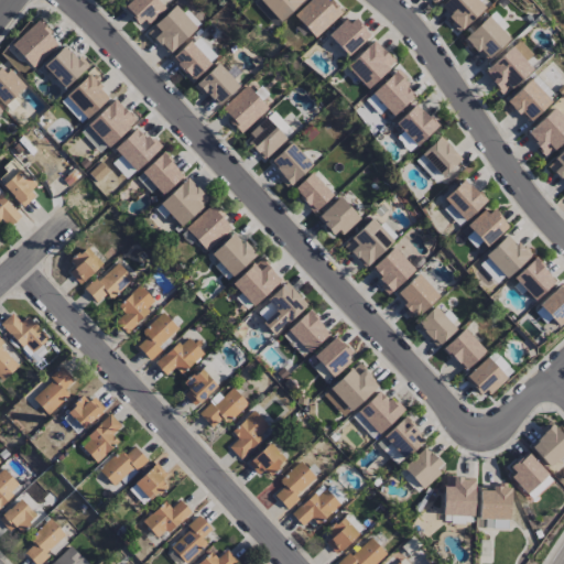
[(163,8),(156,0),(129,0),(122,8),(141,28),(163,8)]
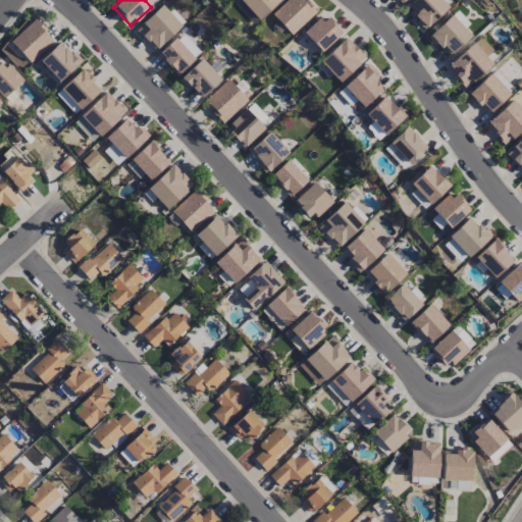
[(238,0),(235,4),(253,23),(257,19),(239,0),(238,0)]
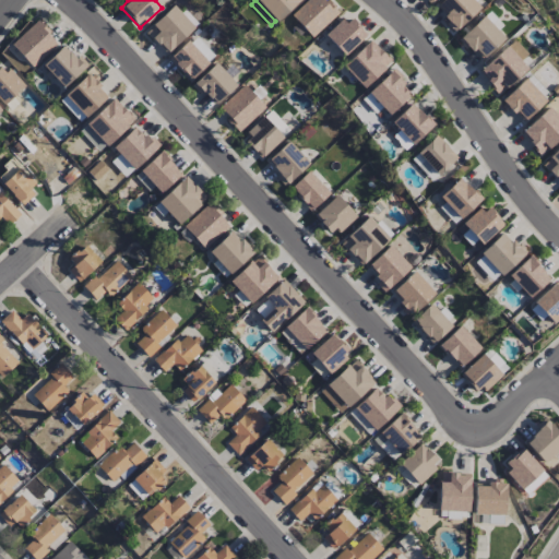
[(257,0),(276,21),(299,0),(257,0)]
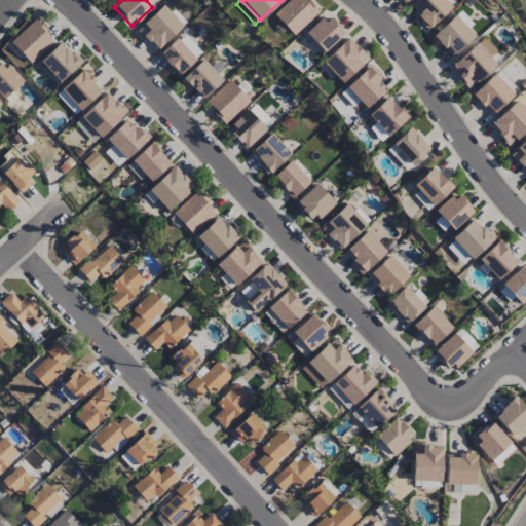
[(295,36),(317,11),(305,0),(289,0),(274,16),(295,36)]
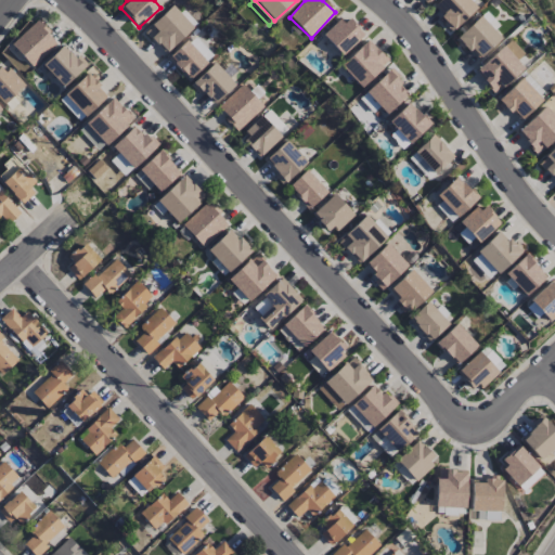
[(439,0),(431,8),(453,30),(477,7),(469,0),(439,0)]
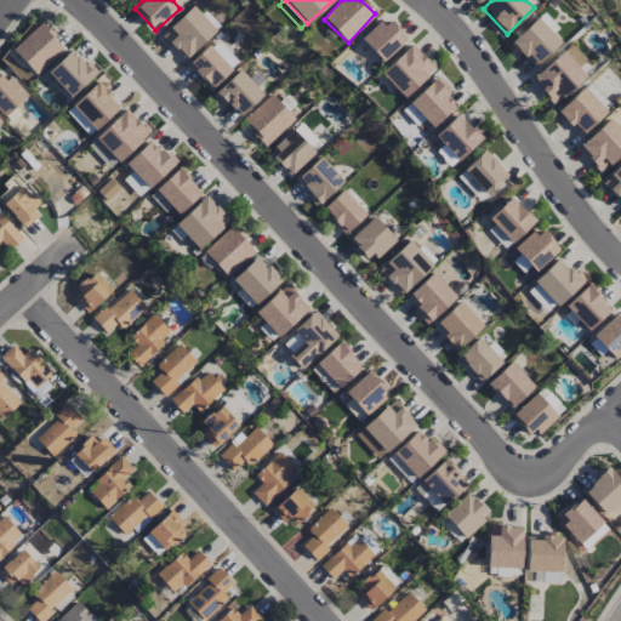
[(184,61),(216,30),(193,6),(161,35),(184,61)]
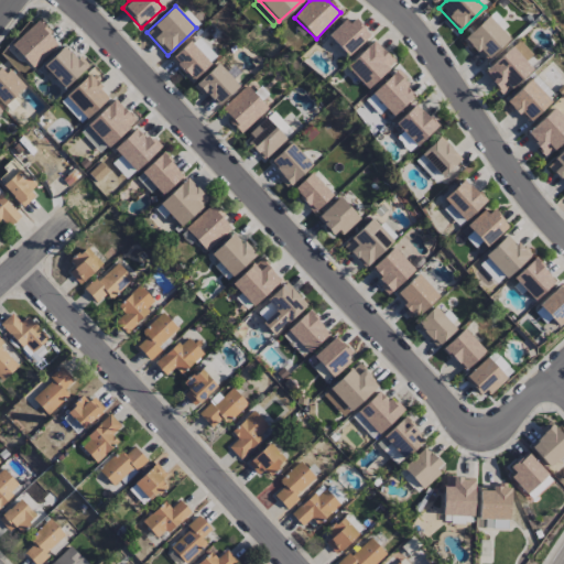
[(328,36),(347,56),(369,35),(350,15),(328,36)]
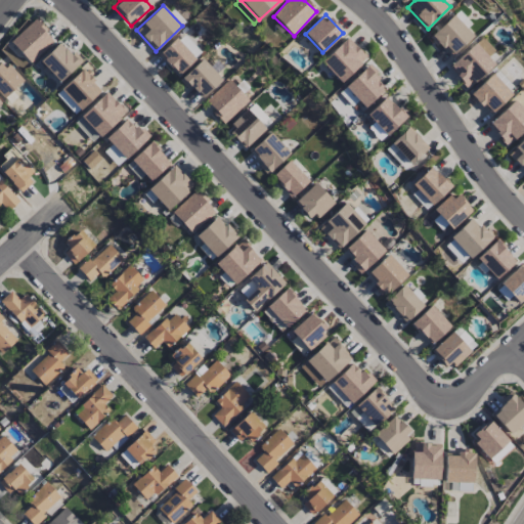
[(473,36),(453,14),(428,38),(440,51),(444,47),(451,55),(473,36)]
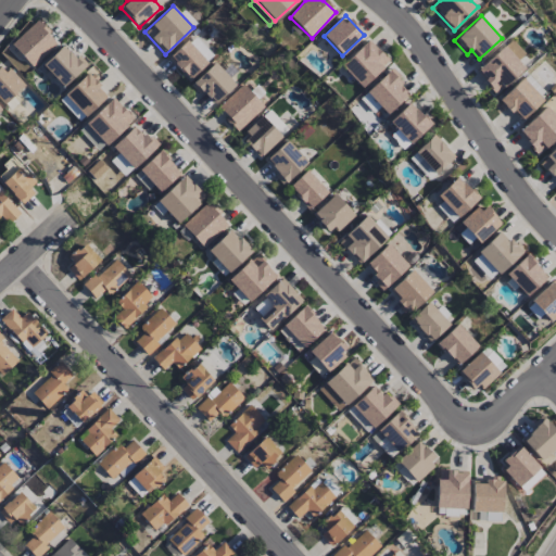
[(11,45),(32,67),(58,43),(37,20),(11,45)]
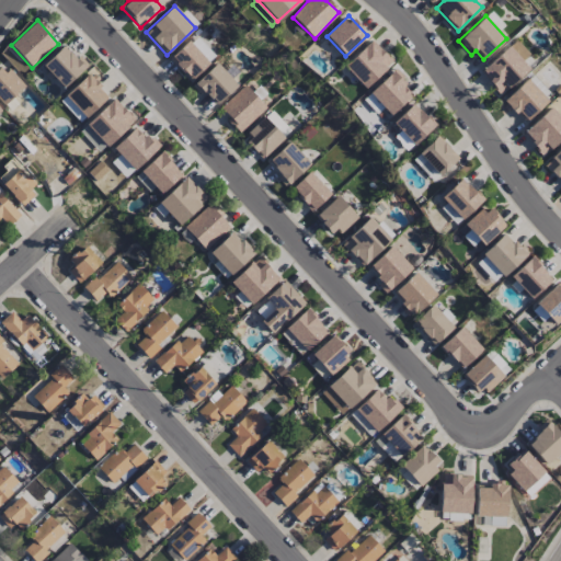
[(214,57),(205,47),(194,36),(170,59),(190,80),(214,57)]
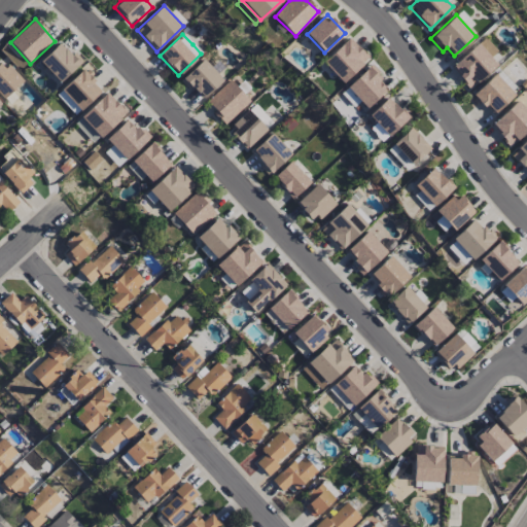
[(369,58),(349,37),(323,62),(343,82),(369,58)]
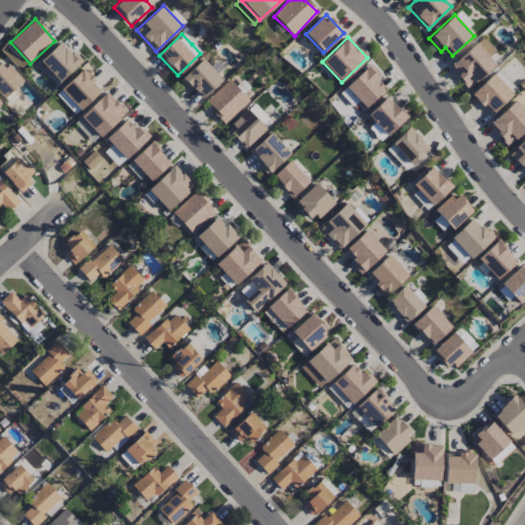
[(449,68),(468,88),(494,64),(488,57),(495,51),(483,37),(449,68)]
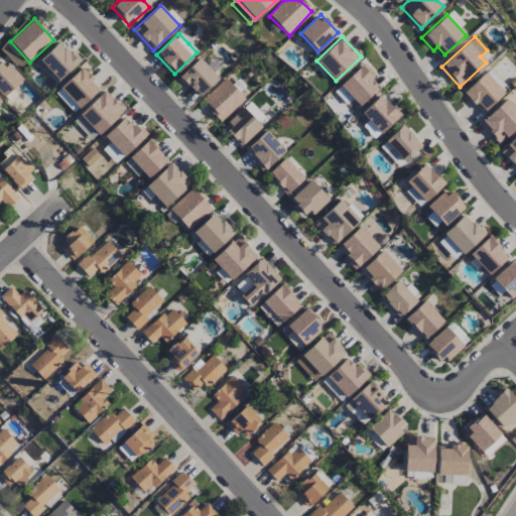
[(38,61),(59,81),(79,60),(57,40),(38,61)]
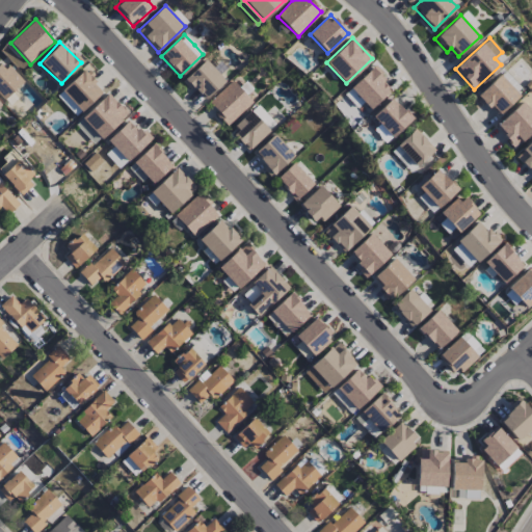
[(184,80),(204,101),(225,81),(205,59),(184,80)]
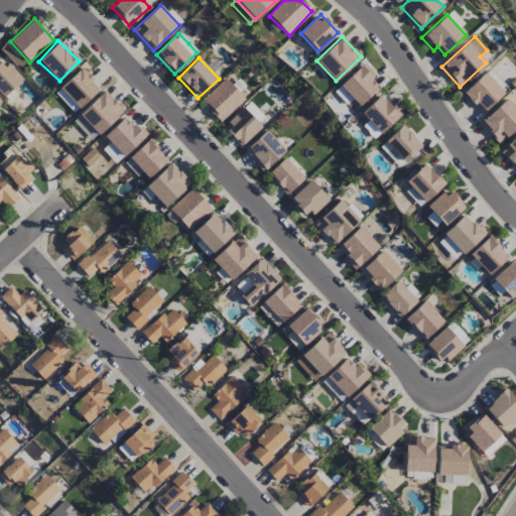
[(2,58),(0,60),(0,94),(3,98),(22,80),(2,58)]
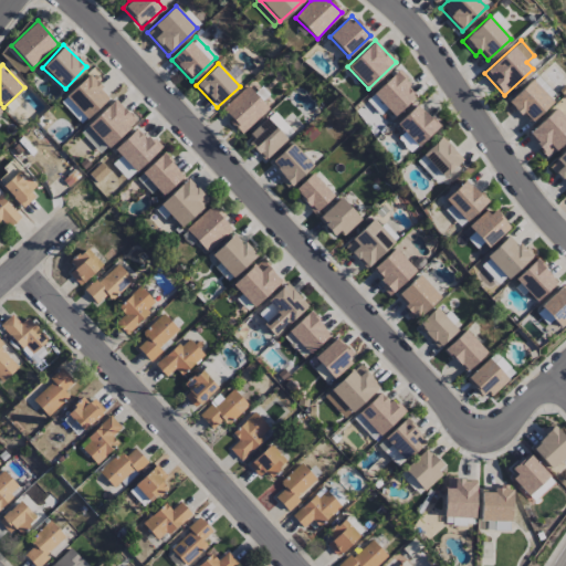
[(392,116),(416,95),(396,72),(366,100),(379,114),(386,108),(392,116)]
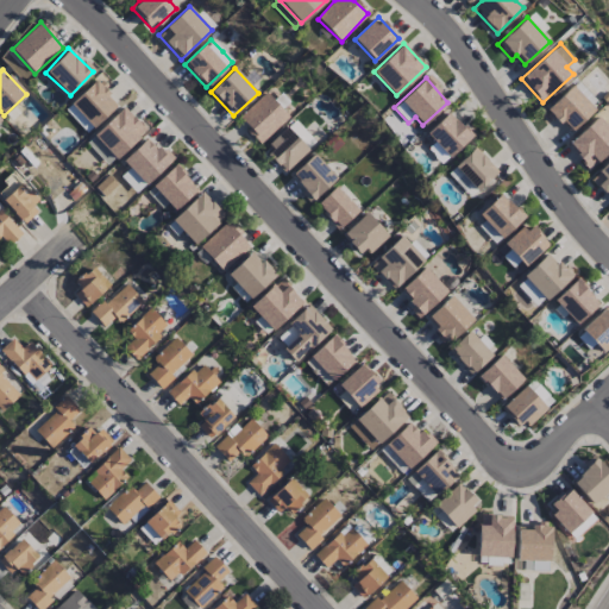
[(87,133),(115,106),(107,96),(110,94),(96,80),(64,108),(87,133)]
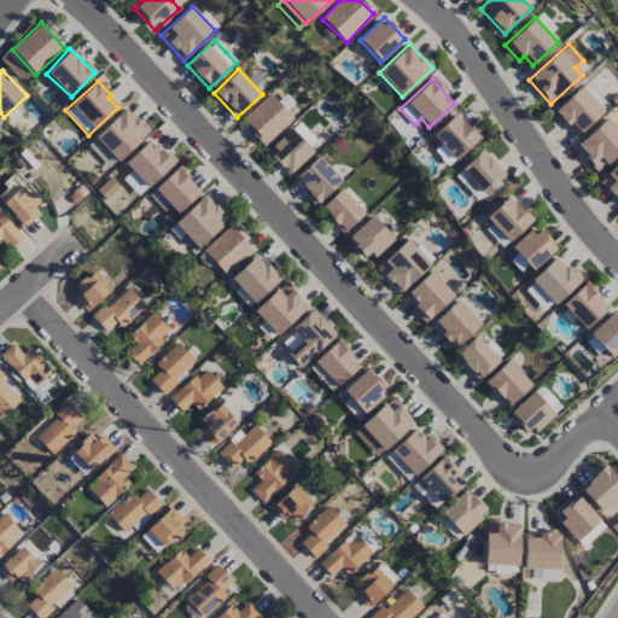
[(554,111),(577,135),(604,111),(579,87),(554,111)]
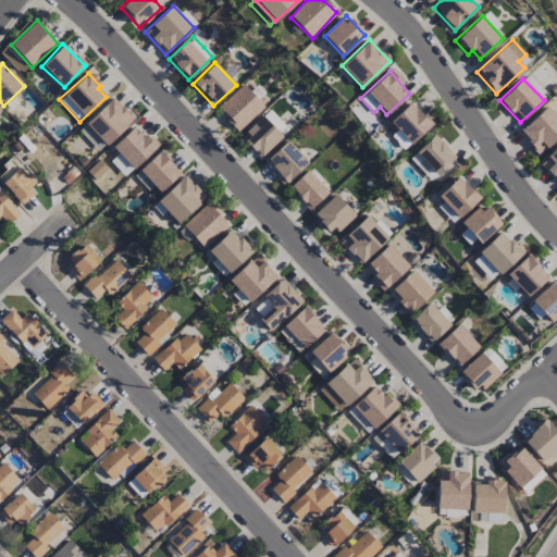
[(217,109),(238,131),(264,107),(243,84),(217,109)]
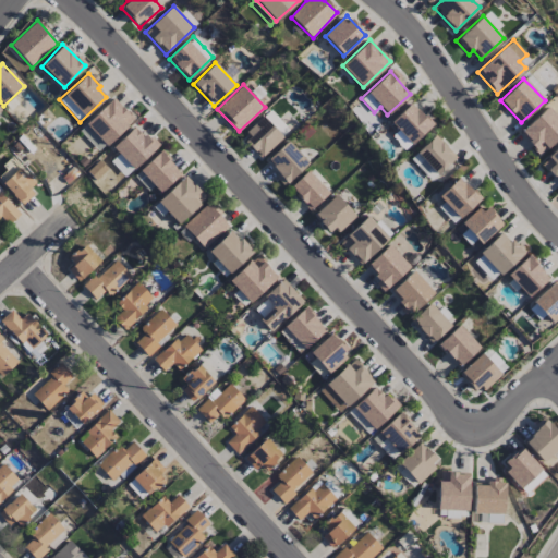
[(134,119),(113,97),(85,124),(106,146),(134,119)]
